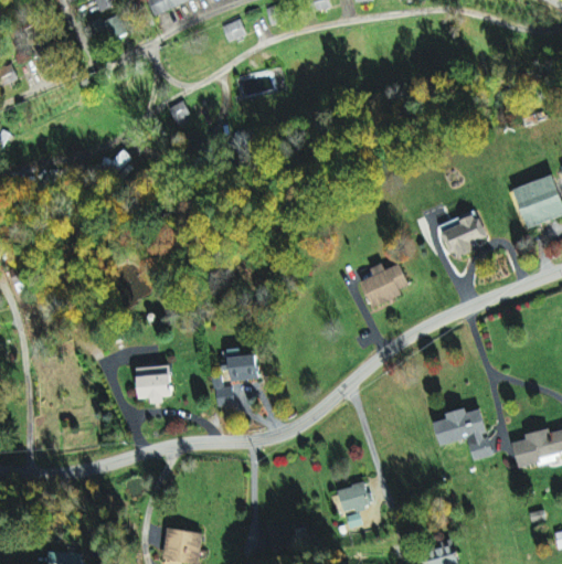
[(93,0),(98,13),(124,3),(122,0),(93,0)]
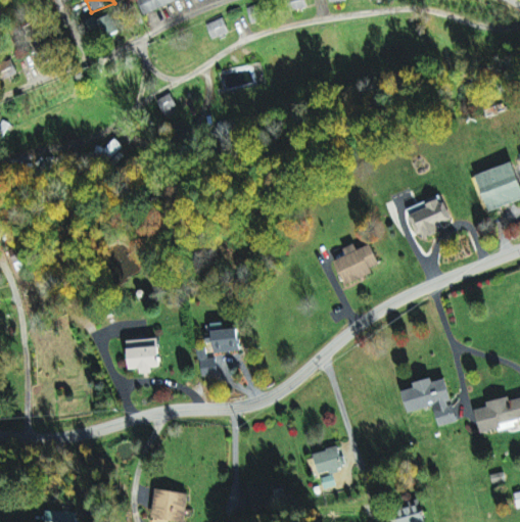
[(134,0),(141,15),(177,0),(134,0)]
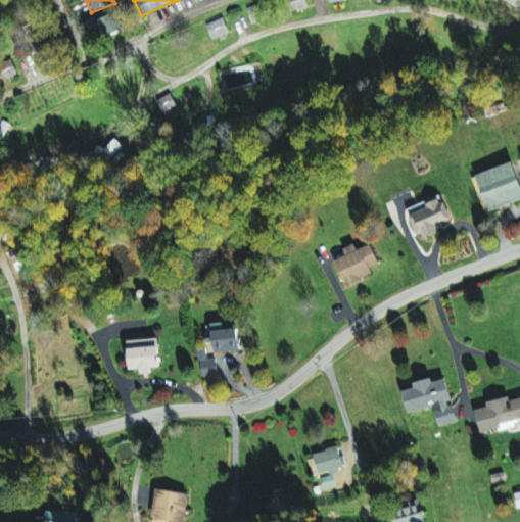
[(305,8),(302,0),(285,0),(288,11),(305,8)]
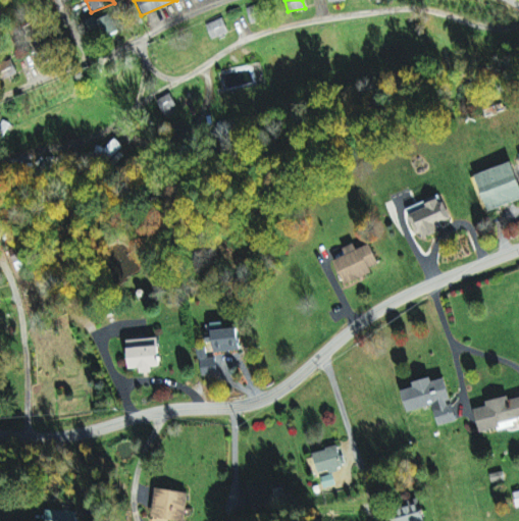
[(261,20),(258,4),(245,7),(249,23),(261,20)]
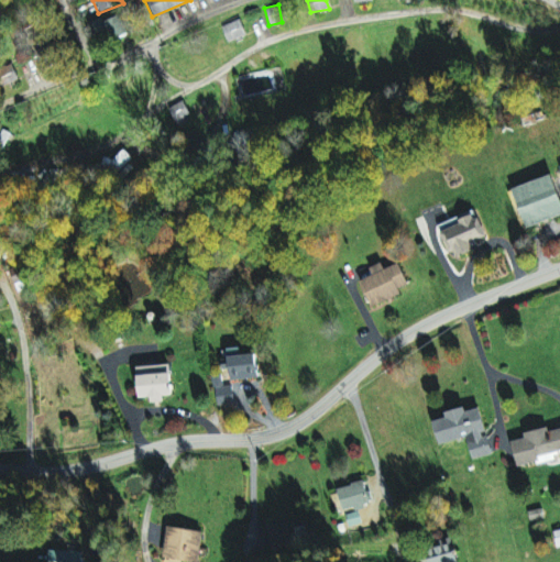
[(101,22),(99,18),(90,22),(100,45),(127,33),(118,14),(101,22)]
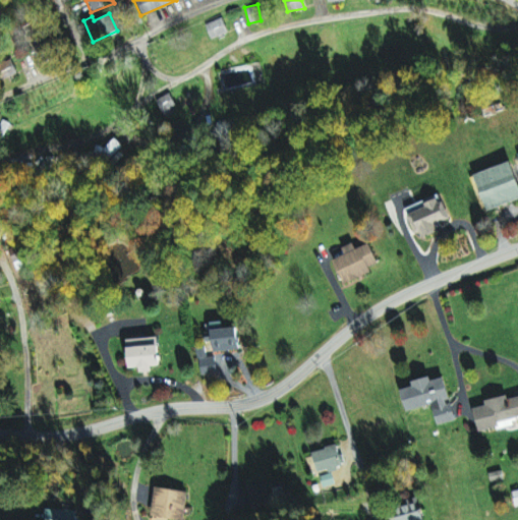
[(204,24),(211,40),(227,33),(221,17),(204,24)]
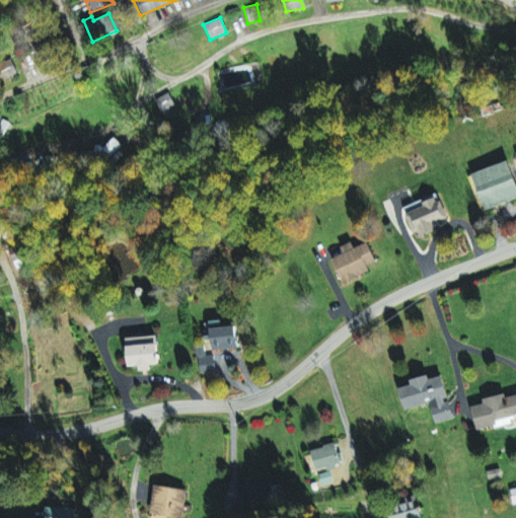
[(176,111),(167,92),(154,100),(163,118),(176,111)]
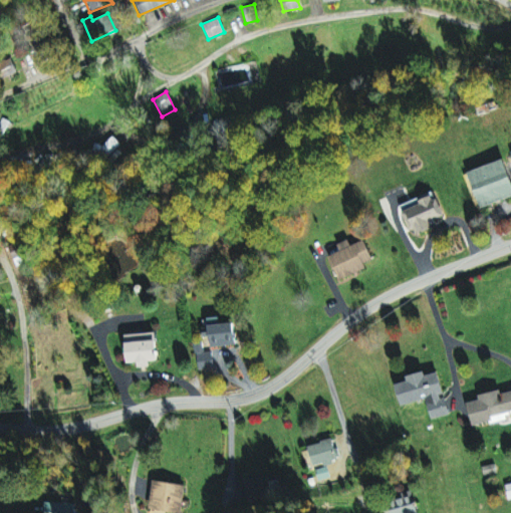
[(466,173),(479,208),(510,196),(510,183),(502,160),(466,173)]
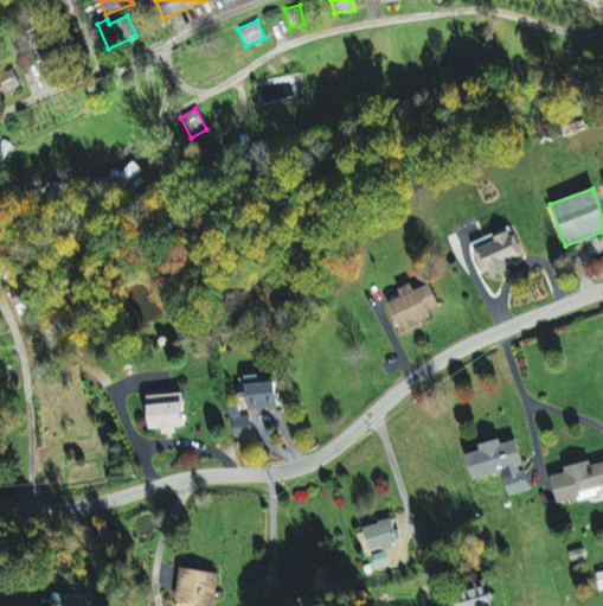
[(472,243),(485,279),(506,270),(502,262),(520,255),(511,229),(472,243)]
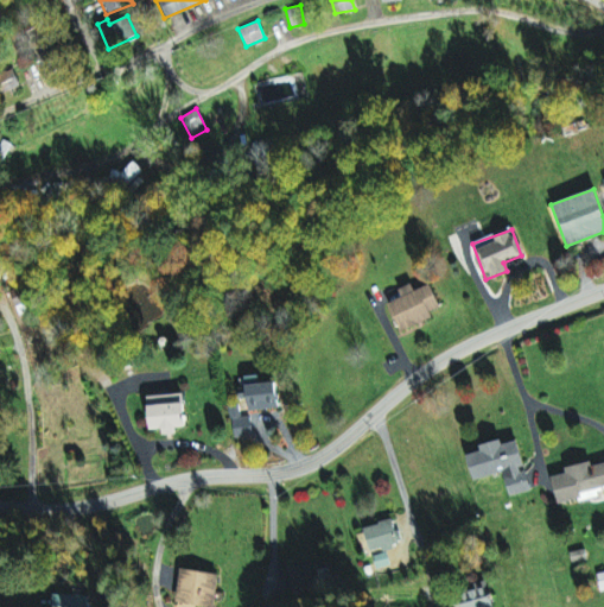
[(427,284),(413,291),(409,283),(396,290),(400,297),(386,304),(399,332),(431,317),(428,311),(438,307),(427,284)]
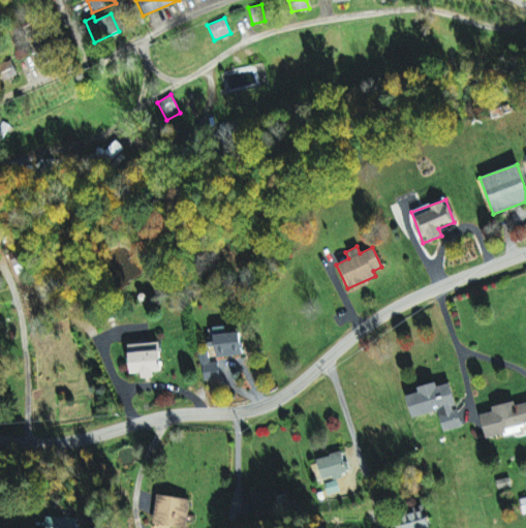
[(151,372),(159,372),(158,343),(127,344),(128,374),(138,374),(138,378),(151,377),(151,372)]
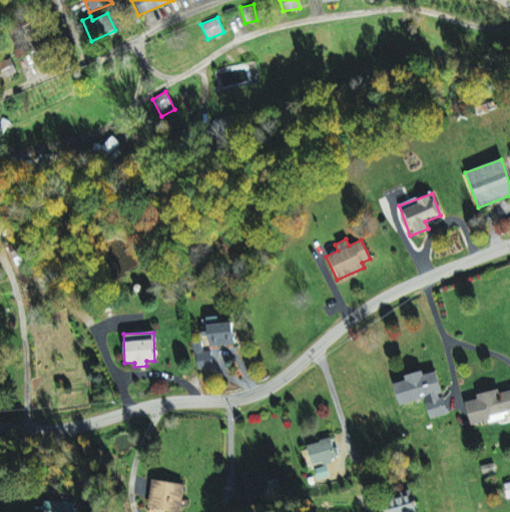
[(209,350),(194,352),(196,371),(211,369),(209,350)]
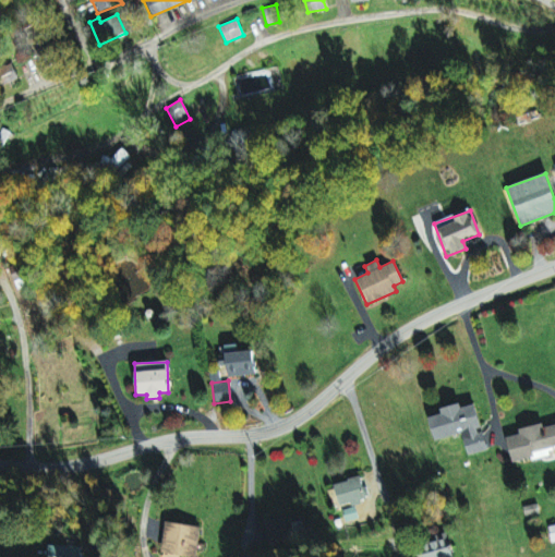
[(427,418),(434,440),(460,434),(467,456),(485,450),(480,430),(473,404),(460,408),(459,403),(438,409),(439,414),(427,418)]
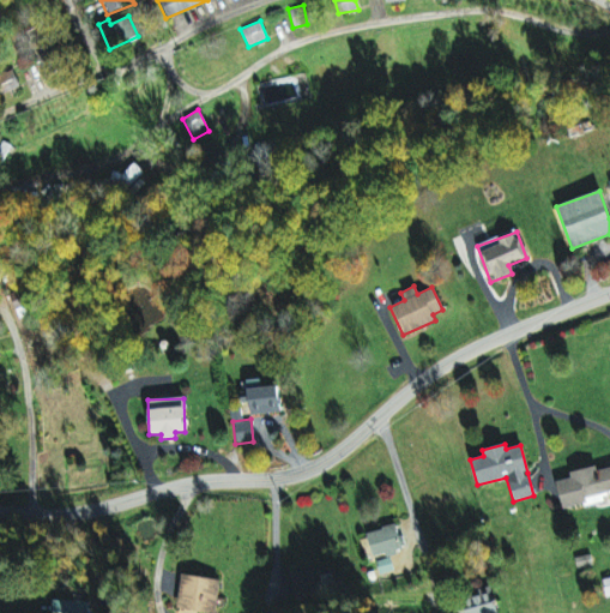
[(364,533),(372,558),(400,551),(393,526),(364,533)]
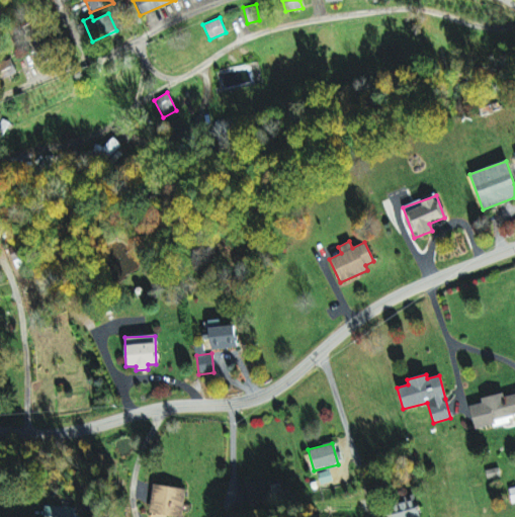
[(330,482),(328,470),(316,474),(319,485),(330,482)]
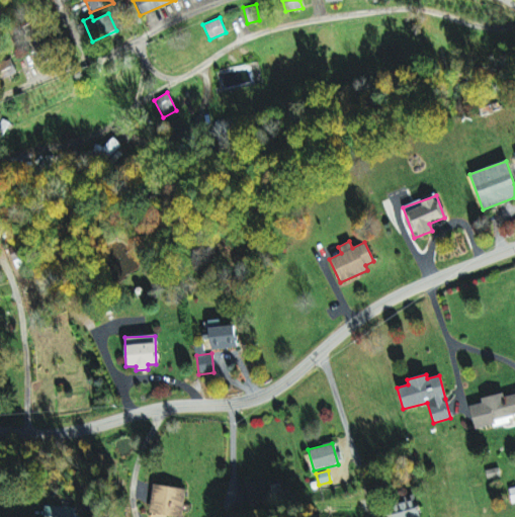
[(419,516),(414,495),(400,498),(402,503),(390,506),(392,516),(419,516)]
